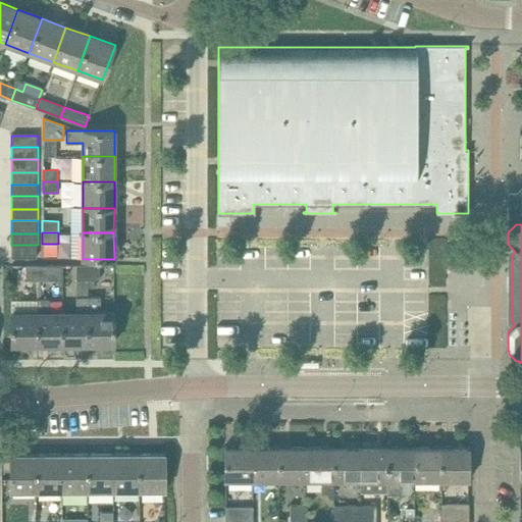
[(38,245),(11,245),(11,257),(38,258),(38,245)]
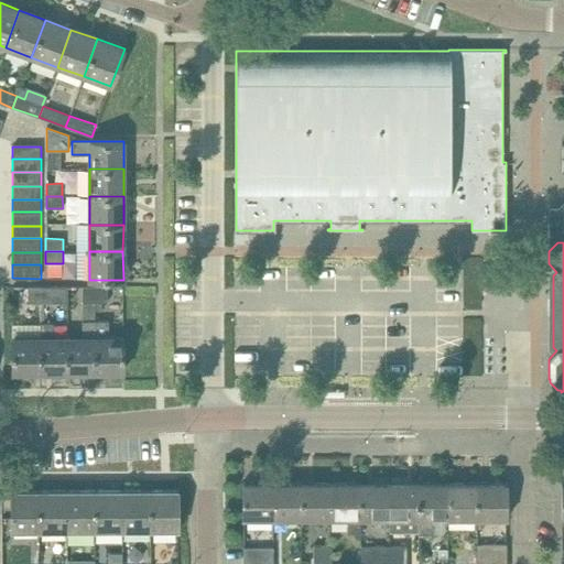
[(42,307),(41,286),(28,286),(28,303),(34,303),(34,307),(42,307)]
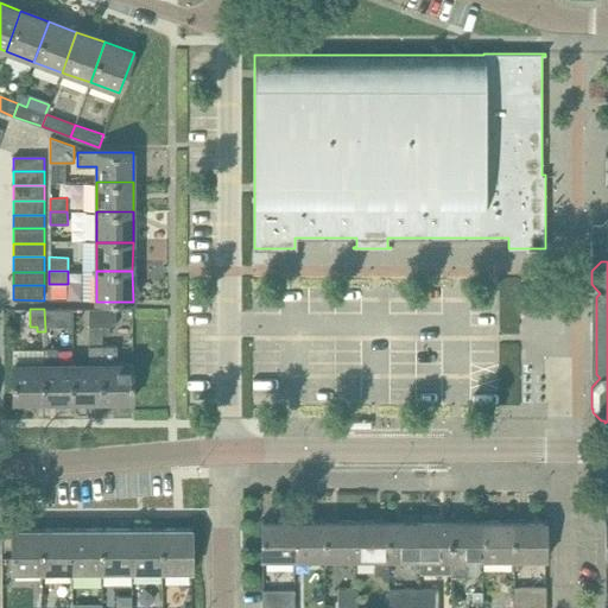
[(57,309),(44,309),(45,331),(50,331),(50,327),(57,327),(57,309)]
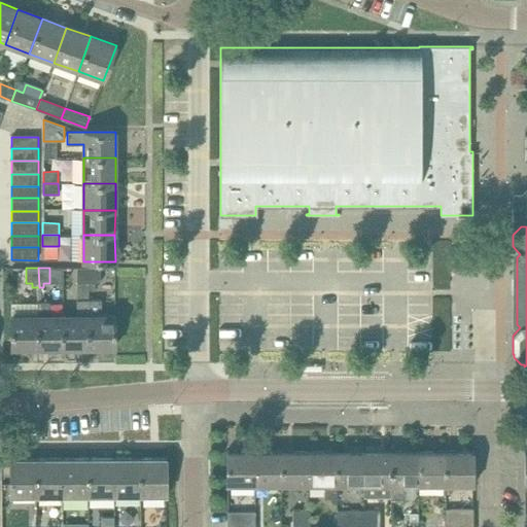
[(90,268),(76,268),(76,284),(82,283),(82,290),(90,290),(90,268)]
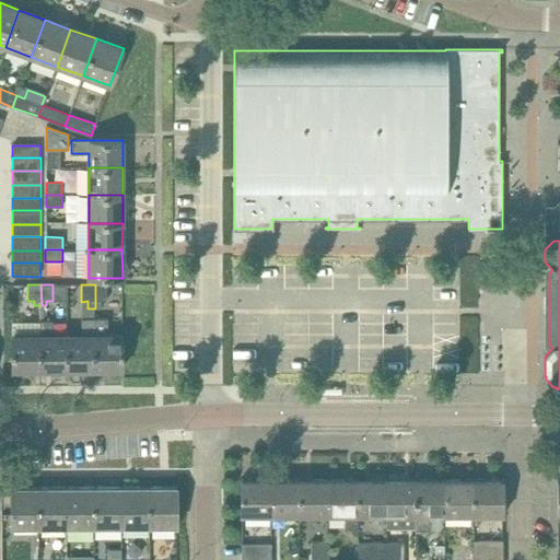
[(106,284),(95,284),(95,308),(95,312),(101,312),(101,301),(106,301),(106,284)]
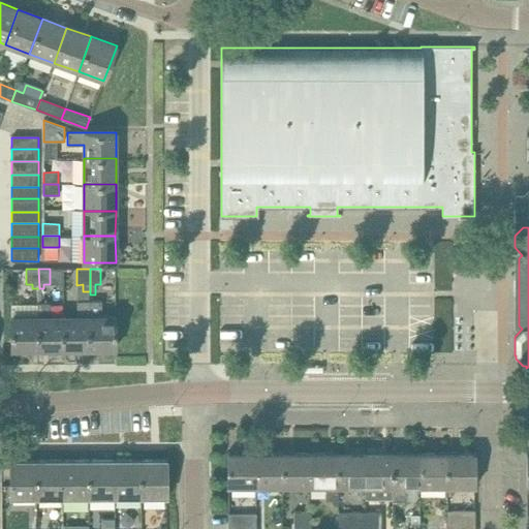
[(76,317),(64,317),(64,349),(90,349),(90,301),(76,301),(76,317)]
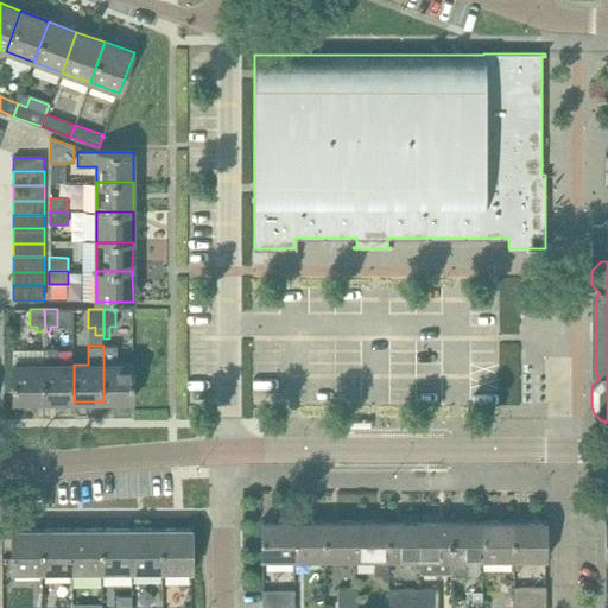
[(116,346),(103,346),(103,401),(132,400),(132,365),(116,365),(116,346)]
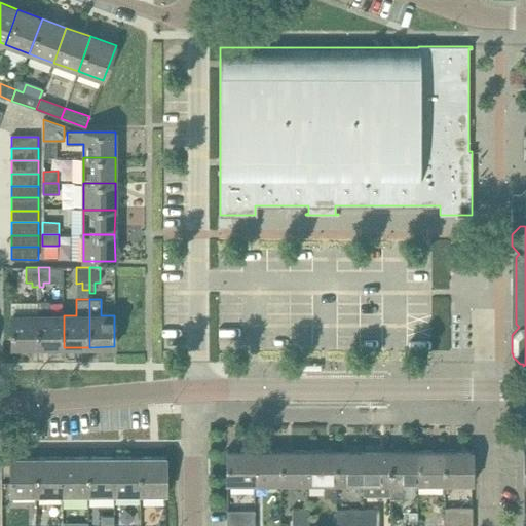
[(49,302),(39,302),(39,315),(39,347),(64,347),(64,315),(49,315),(49,302)]
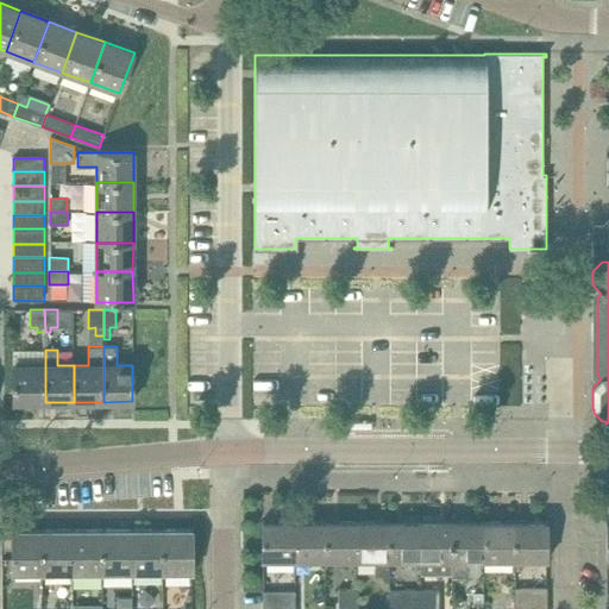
[(13,365),(13,402),(45,402),(45,365),(13,365)]
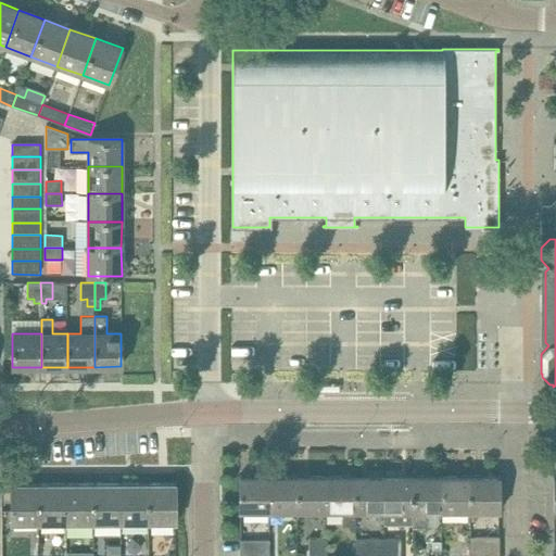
[(239,513),(268,513),(268,476),(239,476),(239,513)]
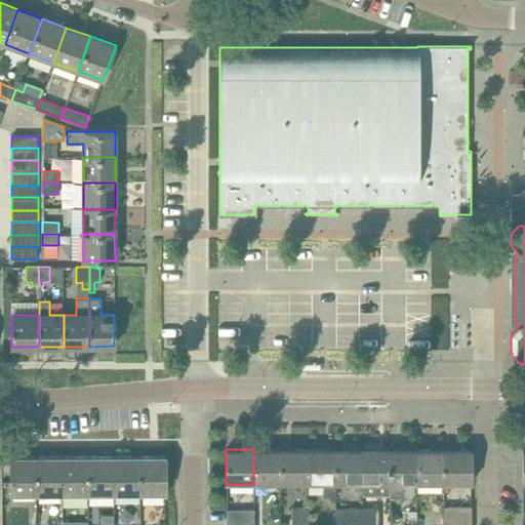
[(253,484),(282,484),(282,449),(253,449),(253,484)]
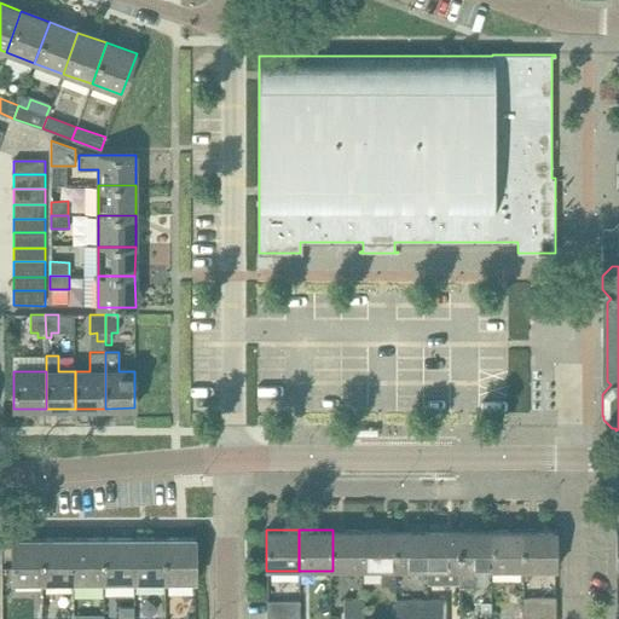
[(333,571),(364,571),(364,530),(333,530),(333,571)]
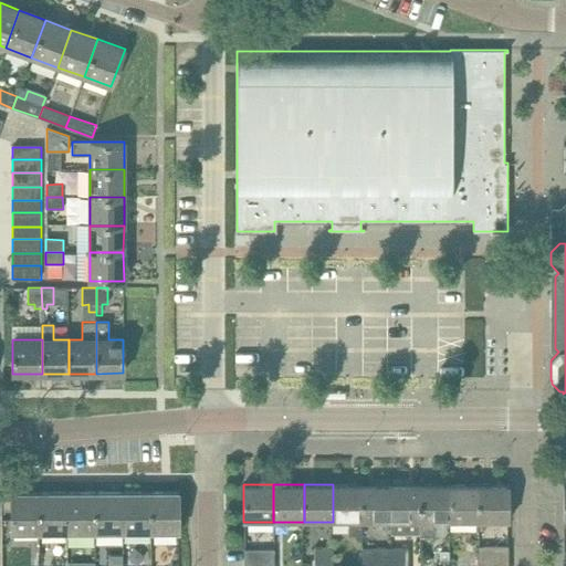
[(362,535),(362,522),(362,484),(333,484),(333,522),(348,522),(348,535),(362,535)]
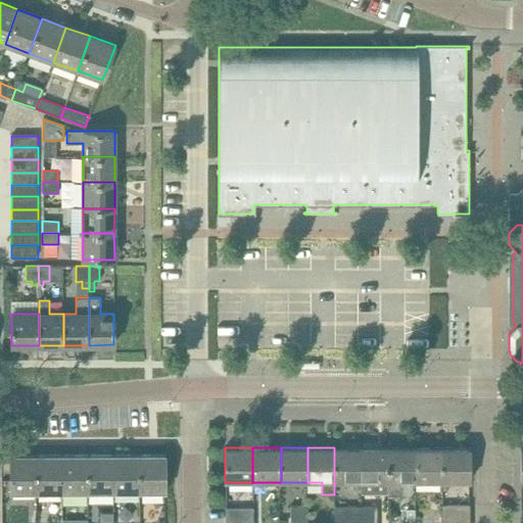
[(334,482),(363,482),(363,447),(334,447),(334,482)]
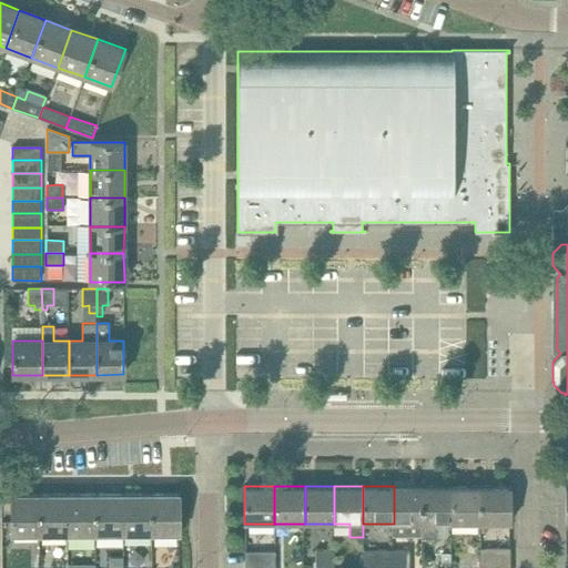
[(424,486),(394,486),(394,524),(424,524),(424,486)]
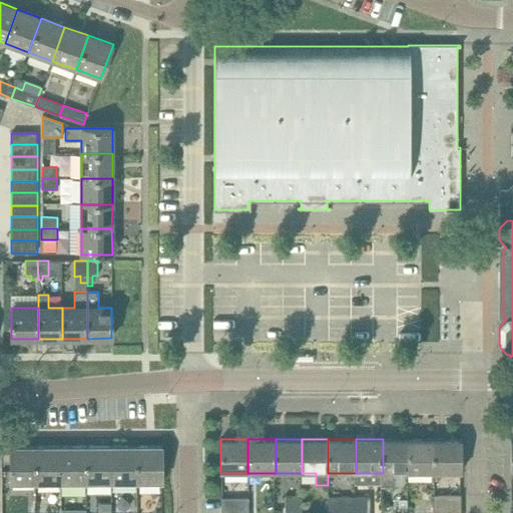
[(383,439),(383,473),(383,486),(393,486),(393,473),(407,473),(407,439),(383,439)]
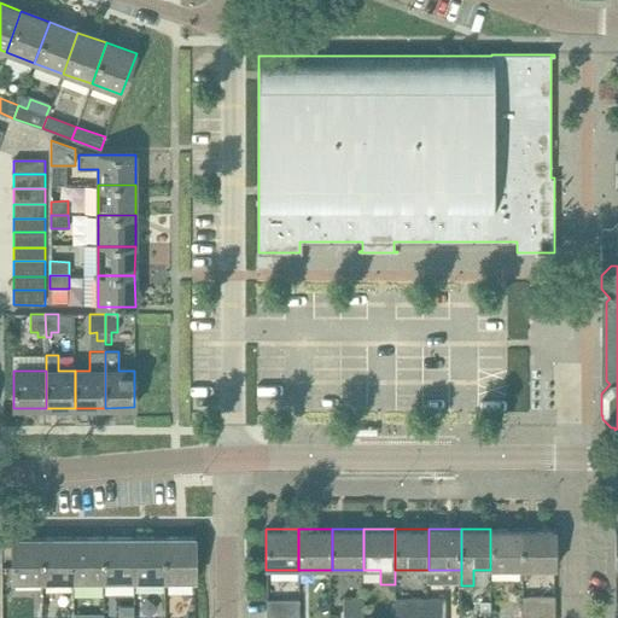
[(522,529),(490,529),(490,570),(522,570),(522,529)]
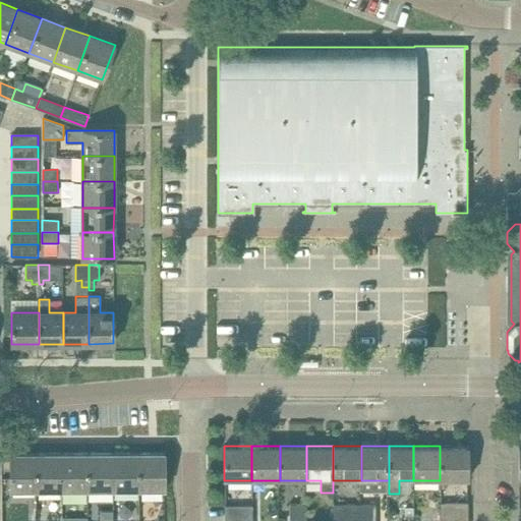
[(467,446),(440,446),(440,480),(467,480),(467,446)]
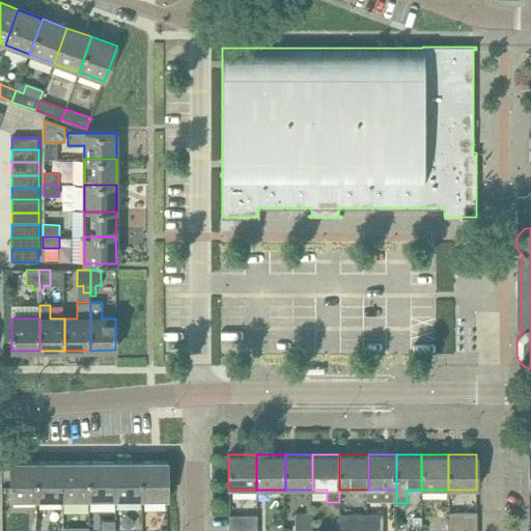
[(62,462),(36,463),(36,500),(62,500),(62,462)]
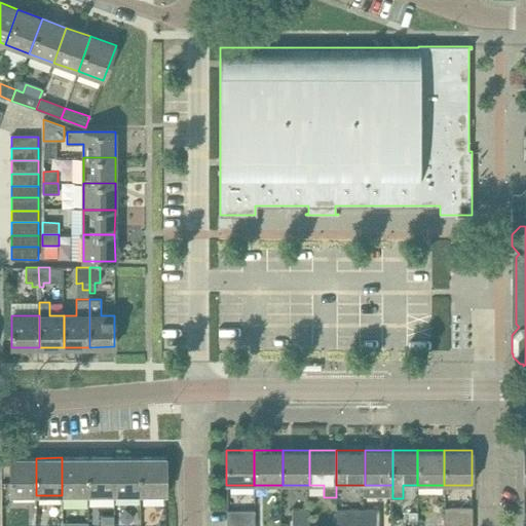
[(88,457),(62,457),(62,495),(88,495),(88,457)]
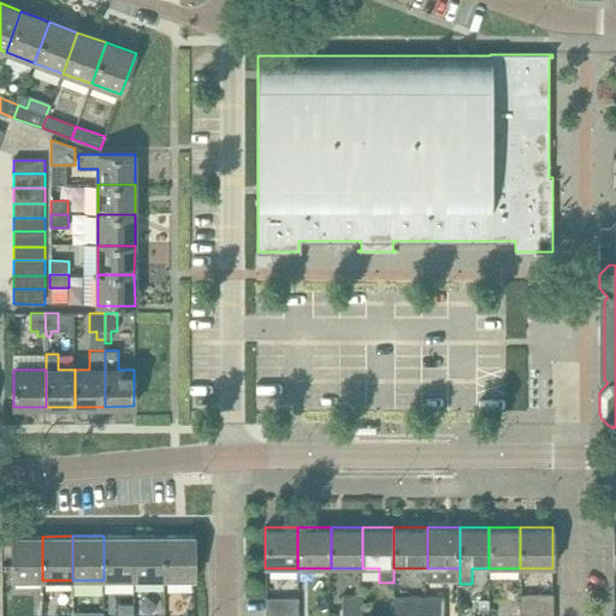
[(134,535),(104,535),(104,580),(134,579),(134,535)]
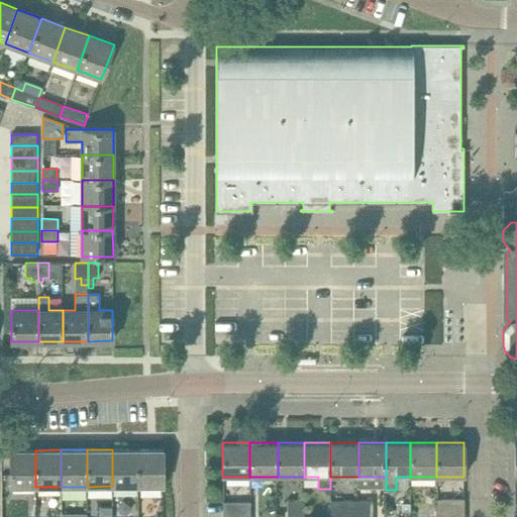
[(137,449),(112,449),(112,486),(137,486),(137,449)]
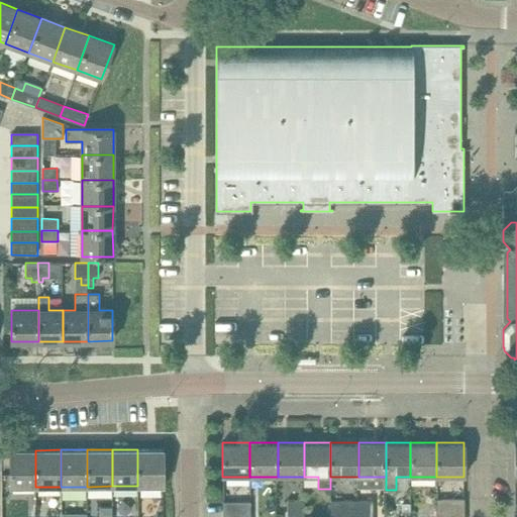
[(164,449),(137,449),(137,486),(164,486),(164,449)]
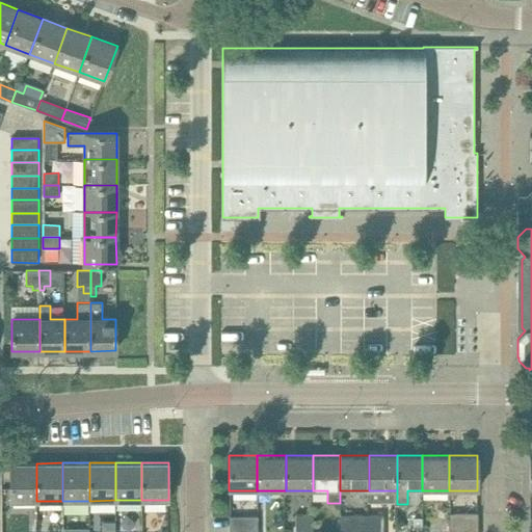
[(36,501),(36,463),(9,463),(9,501),(36,501)]
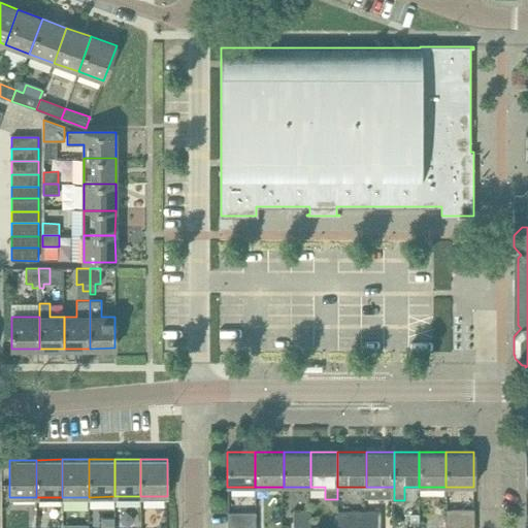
[(446,509),(446,522),(473,522),(473,509),(446,509)]
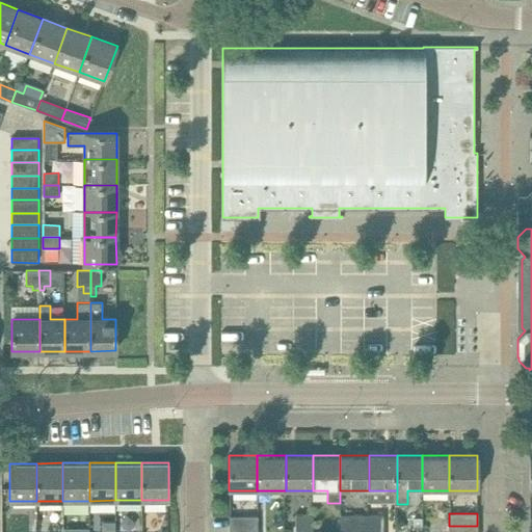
[(382,531),(382,514),(369,515),(368,531),(382,531)]
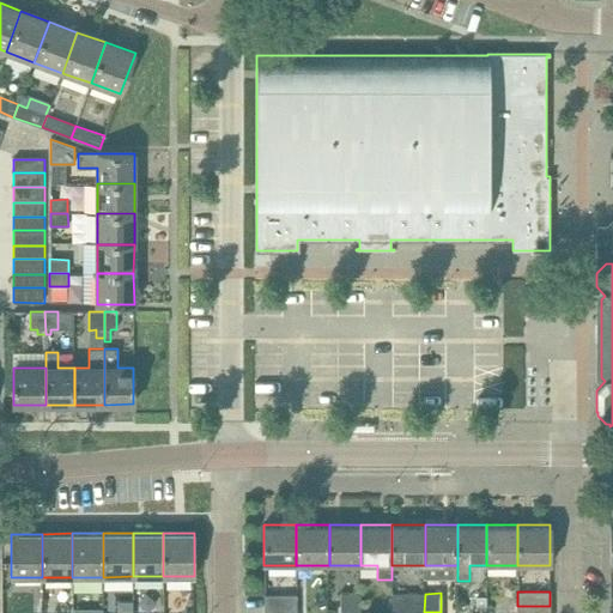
[(340,594),(340,612),(359,612),(359,594),(340,594)]
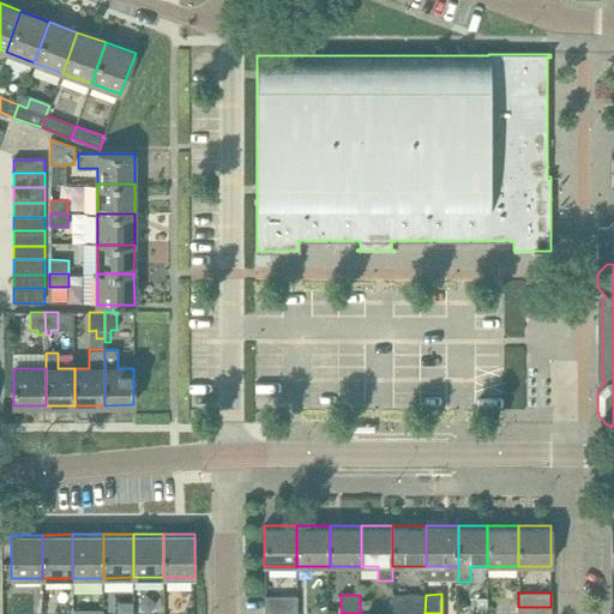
[(410,613),(410,595),(392,595),(391,613),(410,613)]
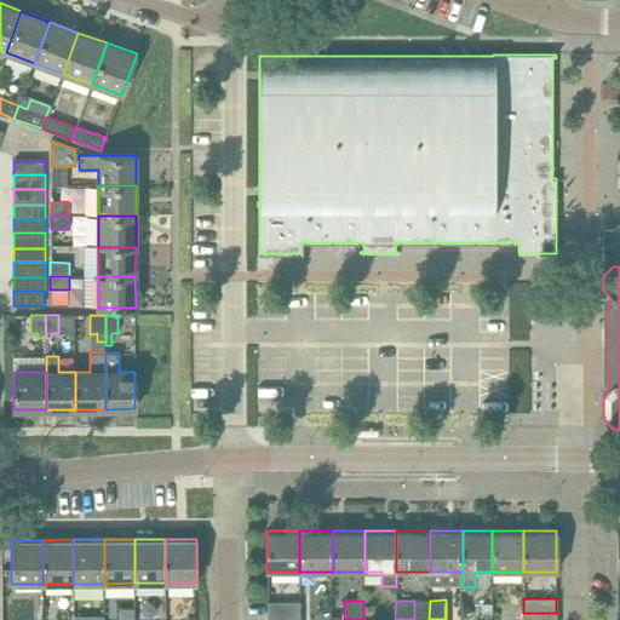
[(429,619),(430,601),(414,601),(414,619),(429,619)]
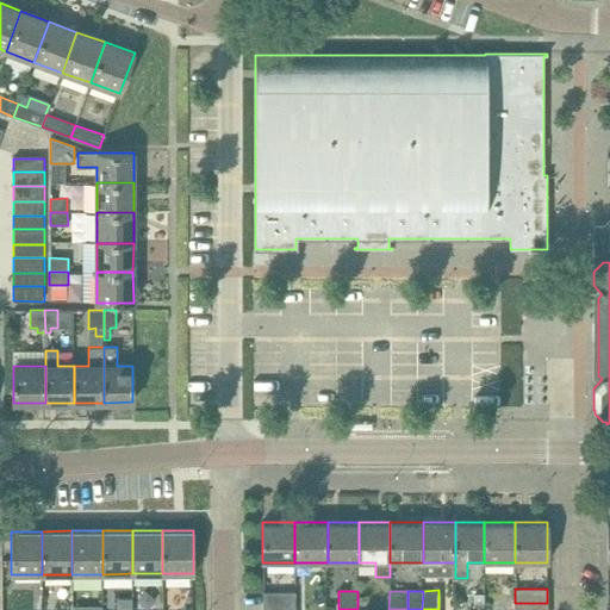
[(263,593),(263,608),(296,608),(294,592),(263,593)]
